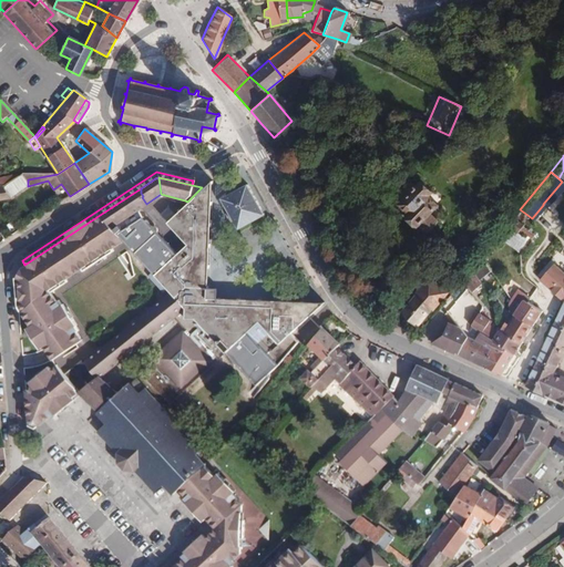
[(28,186),(28,179),(4,184),(7,198),(28,186)]
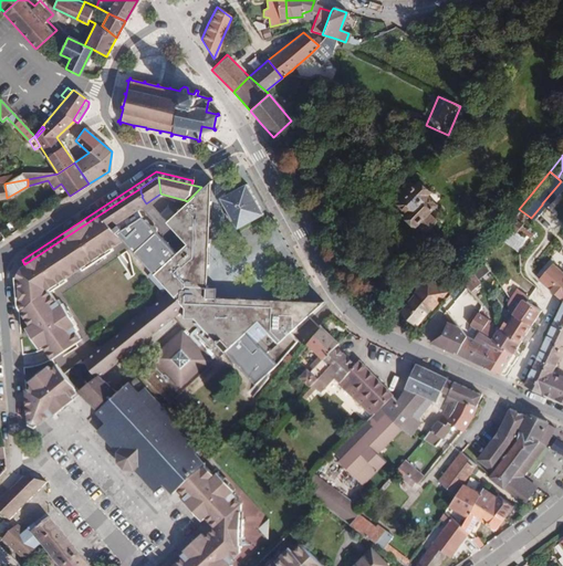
[(135,211),(108,228),(121,241),(122,240),(149,271),(145,275),(153,284),(160,278),(176,265),(200,294),(205,291),(206,286),(210,180),(201,187),(187,201),(165,222),(185,244),(175,253),(141,217),(135,217),(133,213),(135,211)]
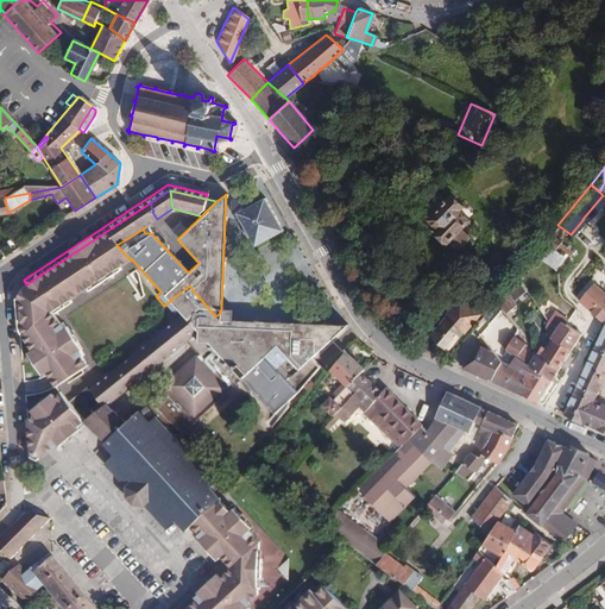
[(281,231),(263,198),(235,213),(253,246),(281,231)]
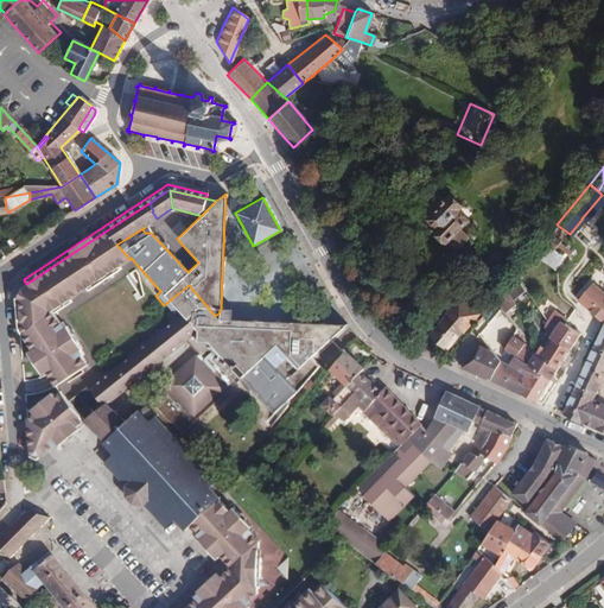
[(151,207),(151,202),(134,213),(139,214),(141,217),(142,217),(147,225),(157,219),(152,211),(153,210),(151,207)]
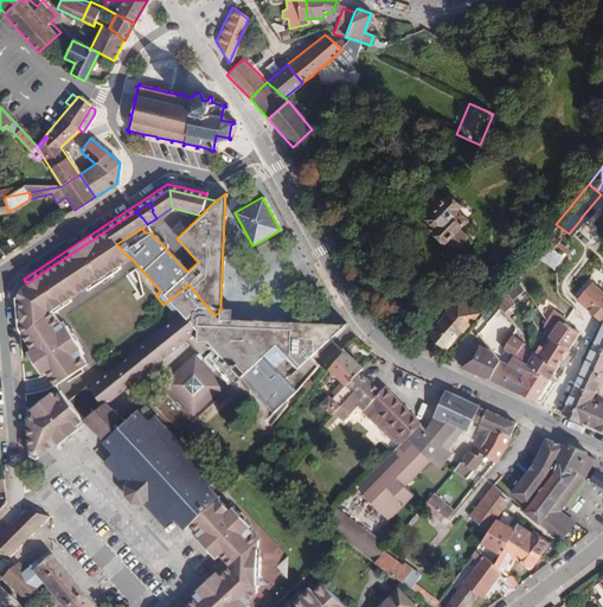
[(107,230),(116,244),(145,227),(147,224),(142,217),(141,217),(139,213),(134,212),(107,230)]
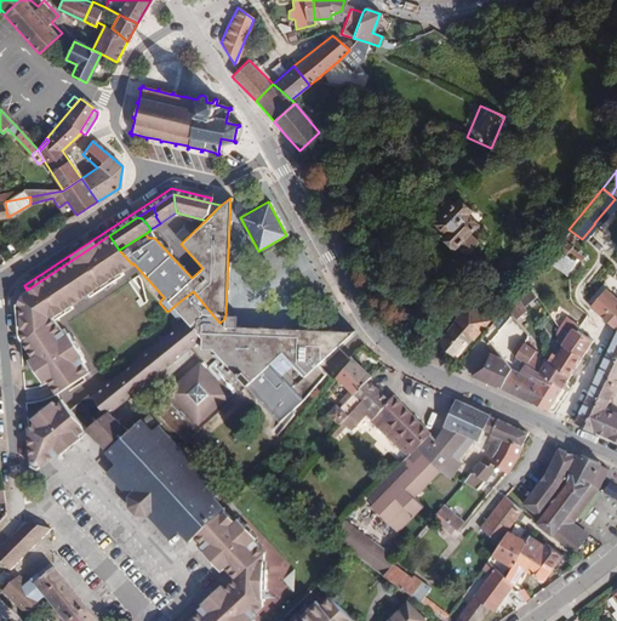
[(451,221),(435,220),(434,226),(424,224),(422,248),(432,249),(430,251),(445,252),(445,255),(461,257),(461,256),(473,257),(475,241),(463,240),(464,227),(450,224),(451,221)]
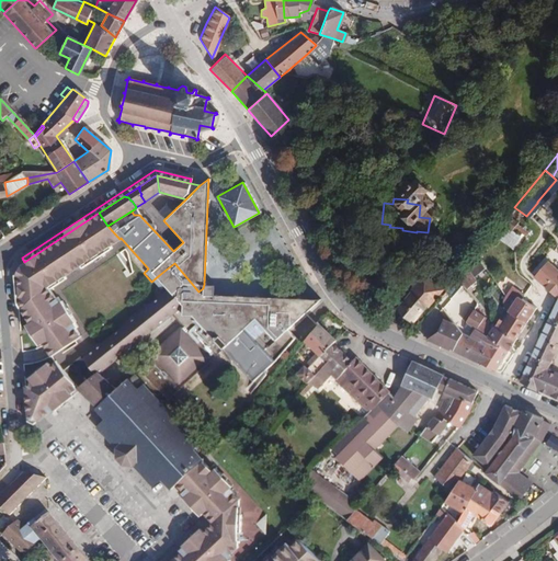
[(99,213),(24,262),(18,266),(14,275),(12,275),(15,304),(27,322),(24,324),(26,329),(37,345),(41,343),(49,356),(78,336),(72,328),(75,327),(71,322),(72,321),(59,301),(58,301),(56,297),(53,299),(47,289),(64,278),(63,276),(79,265),(80,267),(110,248),(109,245),(120,239),(107,226),(99,213)]
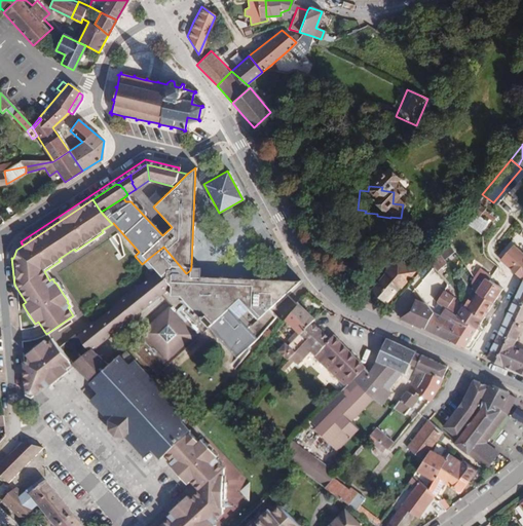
[(483,210),(475,202),(469,210),(474,214),(478,216),(483,210)]
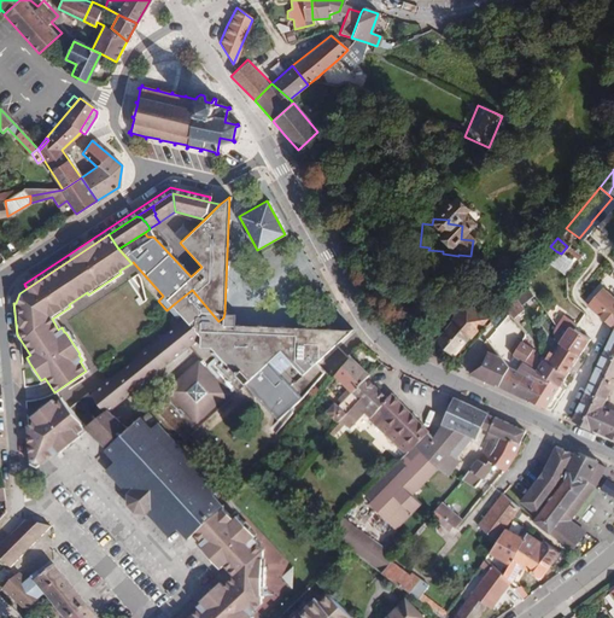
[(561,254),(556,251),(548,264),(563,275),(573,262),(561,254)]
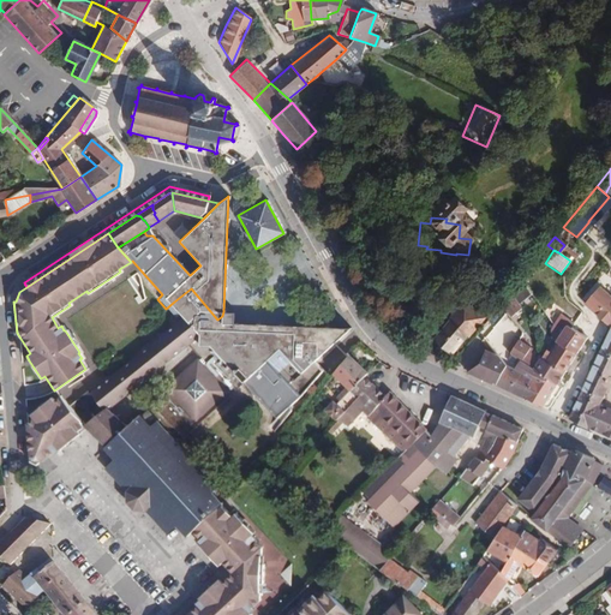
[(137,278),(135,273),(125,279),(136,296),(132,298),(136,304),(145,298),(137,278)]
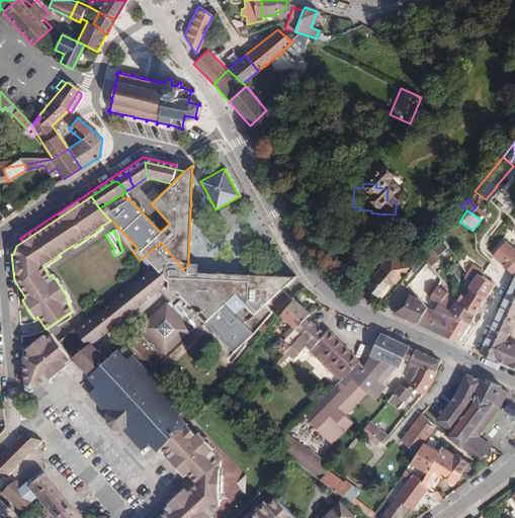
[(428,248),(435,256),(446,248),(439,237),(428,248)]
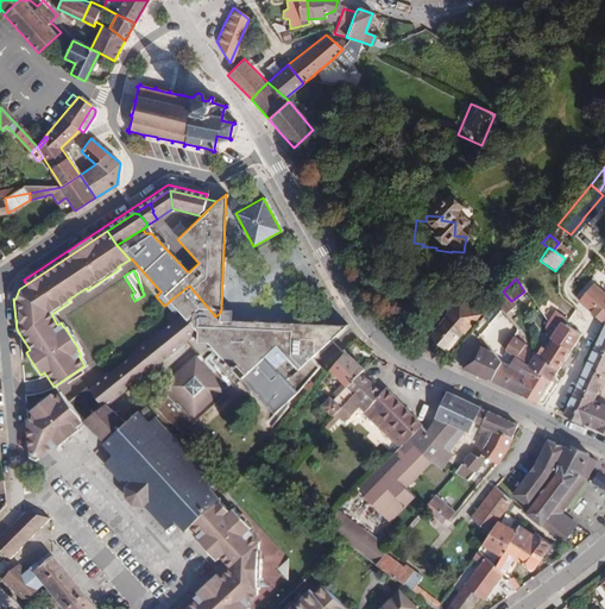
[(603,325),(604,321),(604,295),(592,284),(578,301),(603,325)]
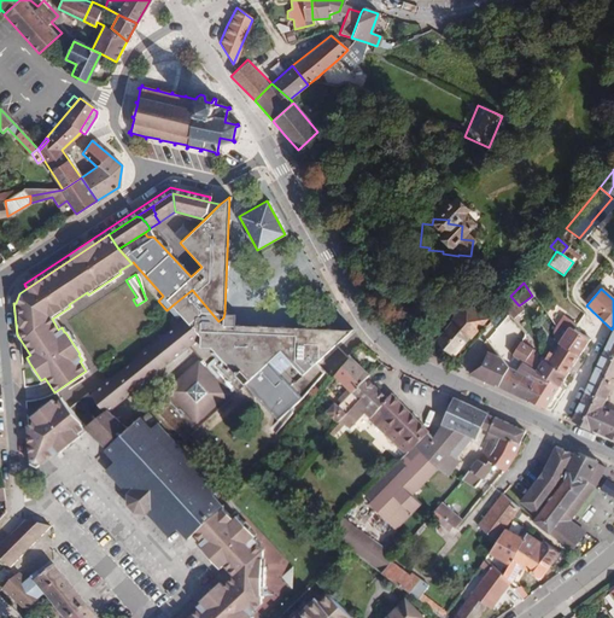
[(192,290),(175,303),(167,310),(175,319),(180,314),(183,319),(91,394),(89,391),(68,408),(85,429),(107,410),(218,321),(192,290)]
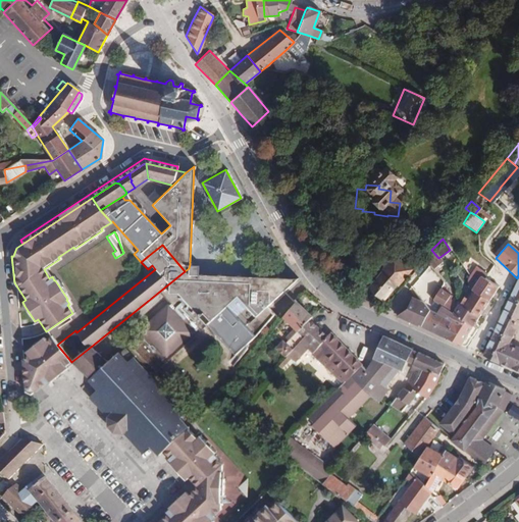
[(442,261),(438,258),(431,250),(424,258),(432,268),(442,261)]
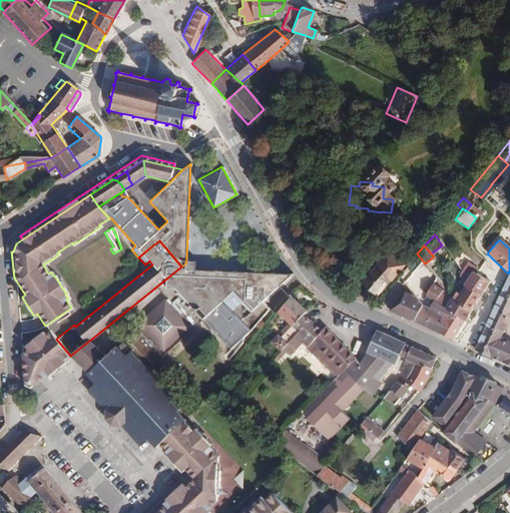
[(402,265),(387,252),(361,283),(375,295),(394,273),(395,274),(402,265)]
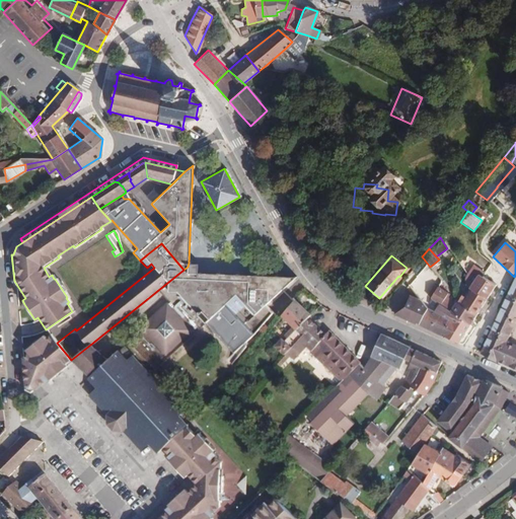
[(188,267),(188,269),(185,272),(189,276),(192,273),(197,273),(198,264),(189,263),(188,267)]
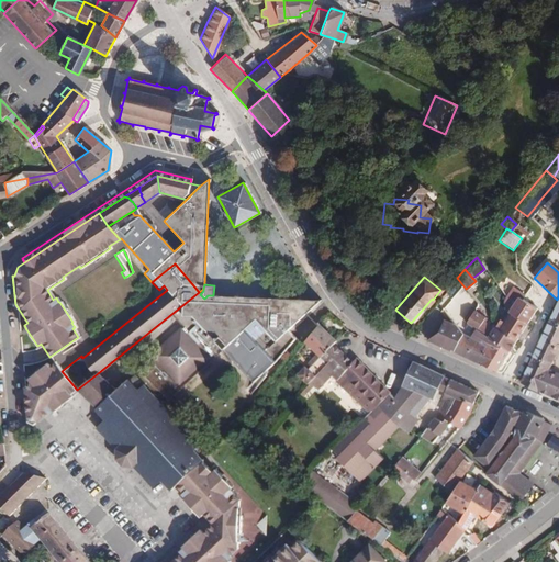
[(504,308),(525,323),(535,308),(521,300),(523,295),(511,287),(501,301),(504,308)]
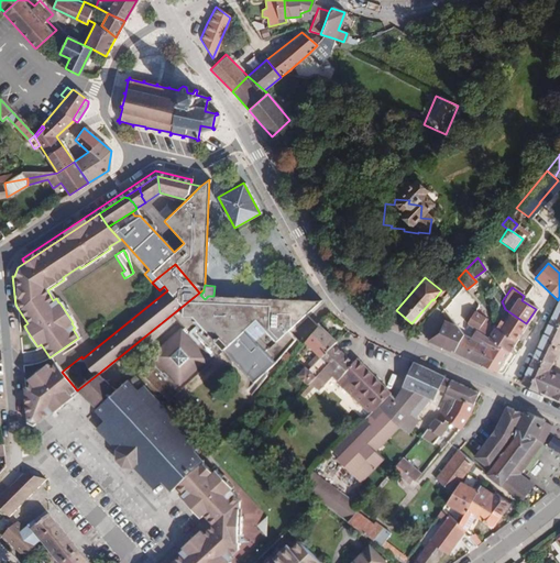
[(275,362),(277,359),(294,339),(286,331),(319,300),(213,296),(208,296),(205,299),(200,295),(204,291),(204,289),(199,293),(171,316),(180,326),(135,367),(166,401),(222,350),(252,383),(275,362)]
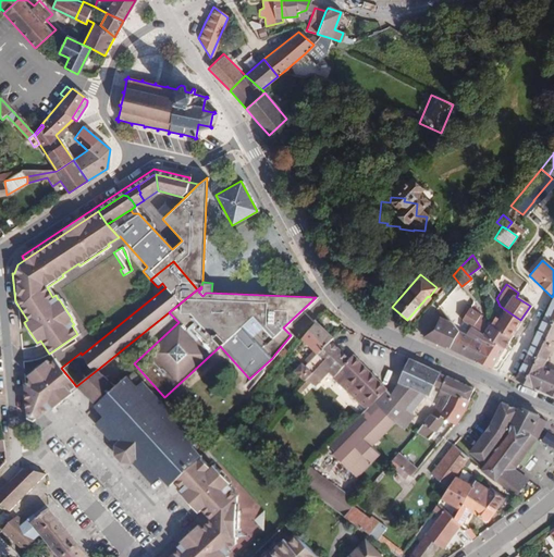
[(531,387),(541,369),(553,339),(553,297),(552,297),(550,302),(514,380),(531,387)]
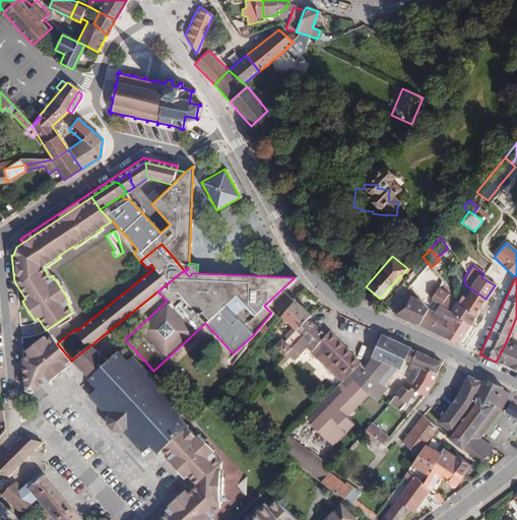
[(437,287),(426,281),(423,286),(427,288),(423,295),(430,299),(435,290),(437,287)]
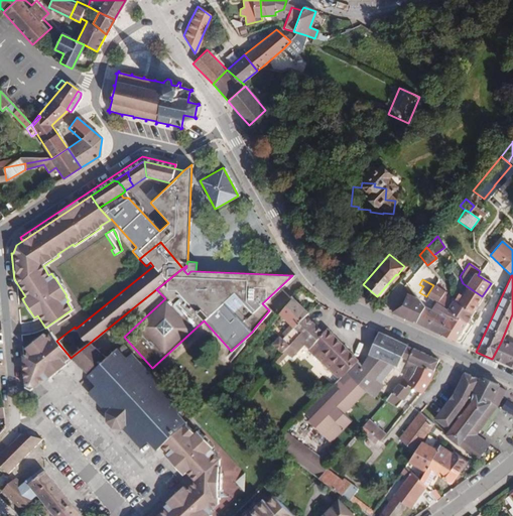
[(482,296),(463,283),(452,300),(472,313),(482,296)]
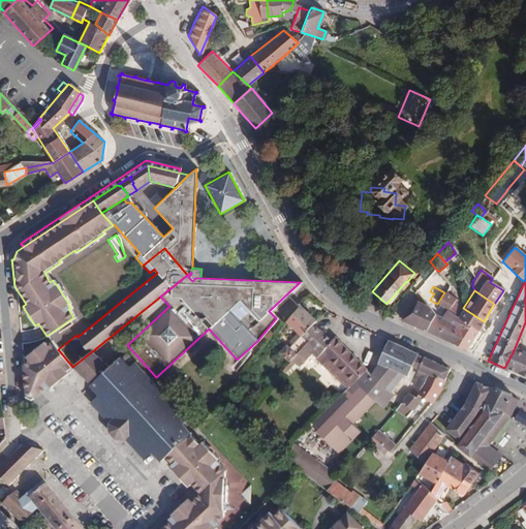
[(477,331),(484,321),(463,308),(458,304),(457,305),(442,296),(437,304),(446,310),(477,331)]
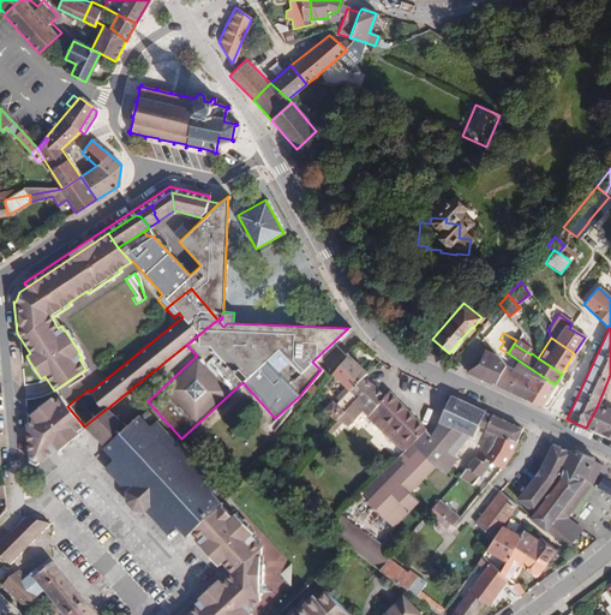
[(492,383),(521,398),(534,378),(513,369),(504,365),(497,356),(484,350),(465,372),(491,384),(492,383)]
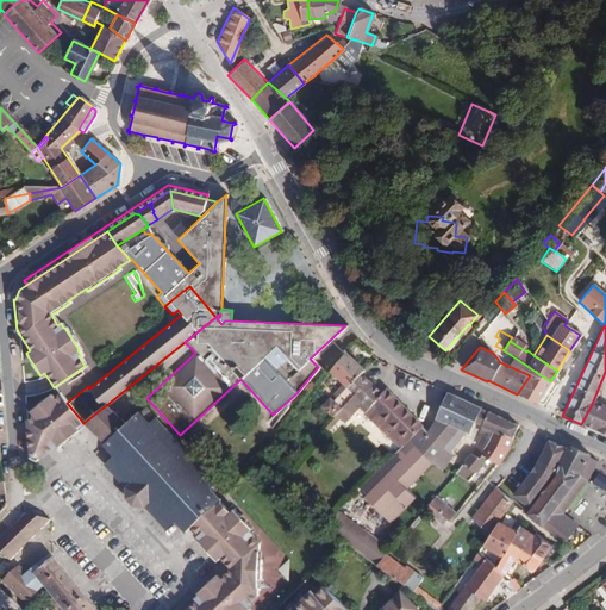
[(344,384),(348,386),(360,373),(362,369),(344,353),(329,371),(344,384)]
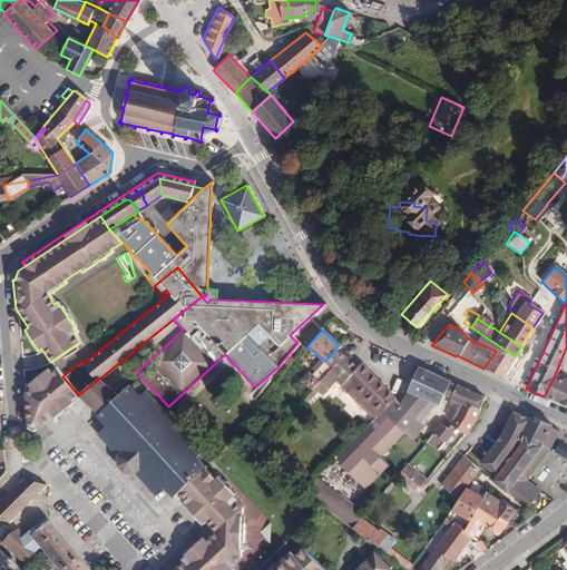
[(481,334),(476,342),(496,351),(484,369),(501,376),(515,356),(481,334)]
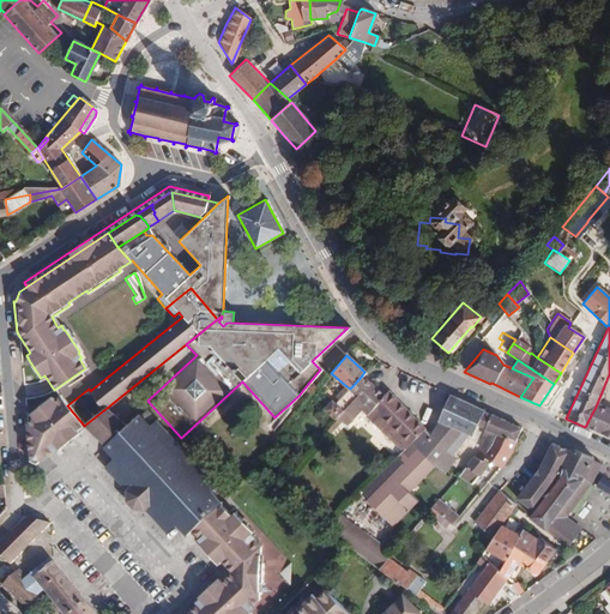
[(362,375),(350,389),(349,390),(357,397),(369,383),(362,375)]
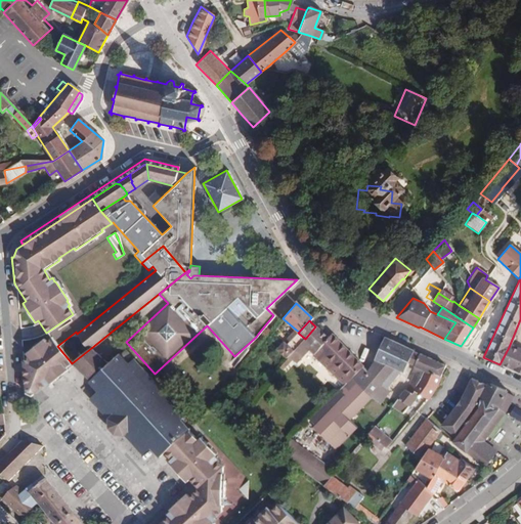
[(315,326),(305,339),(304,340),(306,341),(308,343),(306,345),(316,356),(320,351),(350,383),(362,367),(330,333),(327,337),(315,326)]
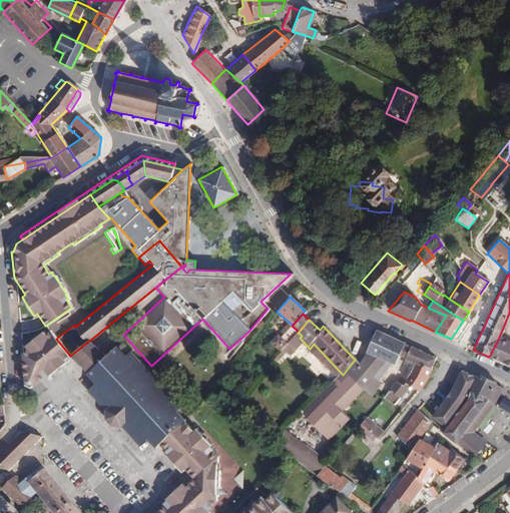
[(292,326),(293,325),(290,323),(281,332),(284,335),(282,338),(279,335),(272,343),(282,351),(293,339),(298,333),(299,332),(292,326)]
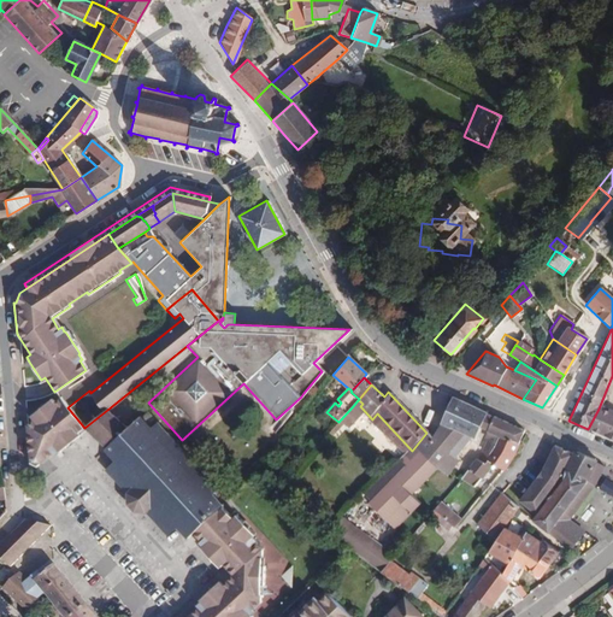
[(78,434),(77,433),(84,428),(68,407),(59,397),(53,403),(49,399),(29,416),(33,419),(25,424),(29,460),(36,464),(52,453),(53,456),(78,434)]
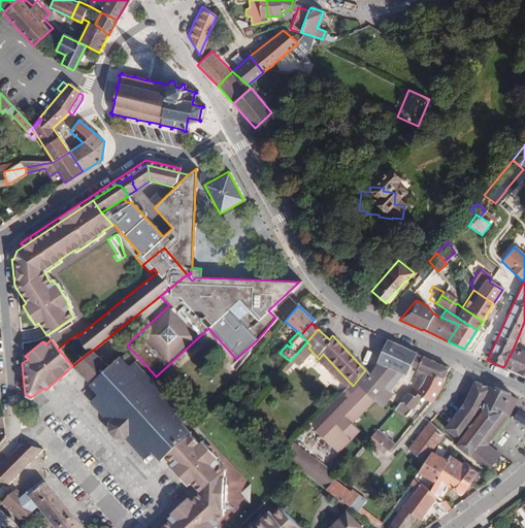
[(376,382),(389,368),(396,371),(405,375),(416,354),(386,340),(376,362),(369,374),(376,382)]
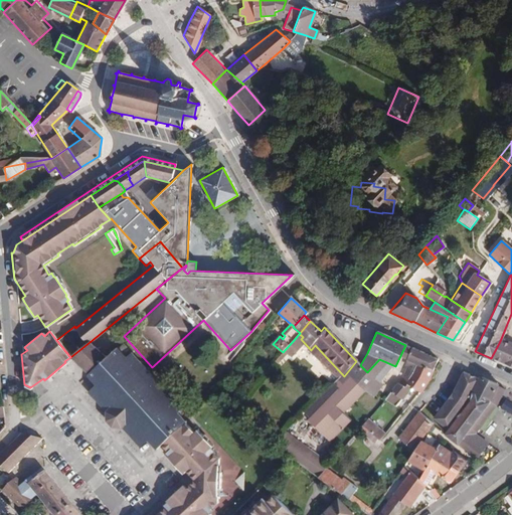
[(511,346),(500,341),(491,358),(511,367),(511,346)]
